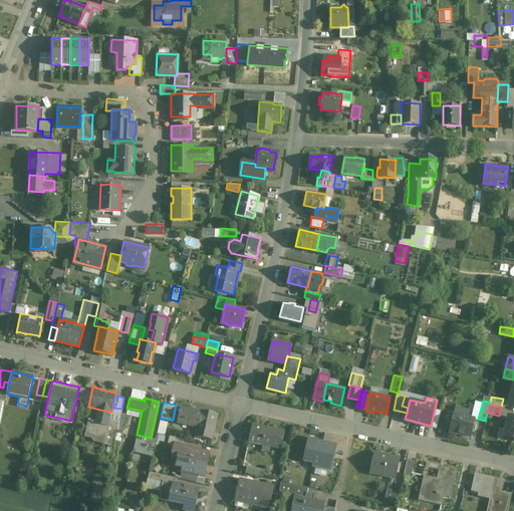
[(217,414),(181,406),(177,421),(192,425),(192,423),(197,424),(195,435),(212,439),(217,414)]
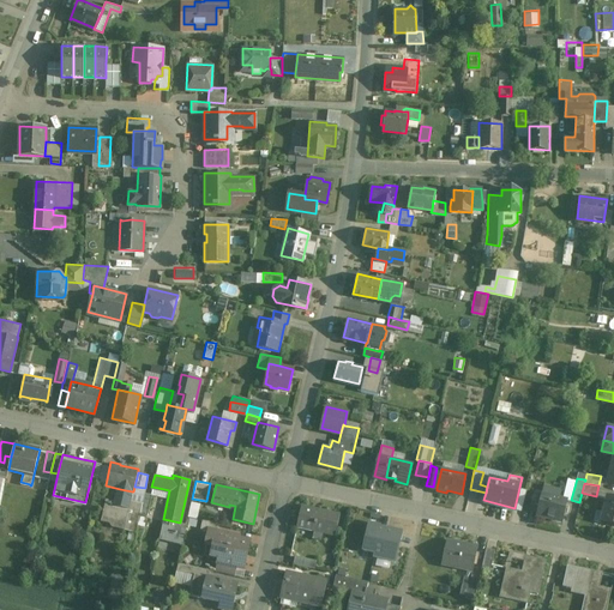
[(120,489),(116,503),(107,501),(104,517),(106,519),(114,520),(116,519),(125,521),(124,524),(136,526),(134,531),(136,531),(139,514),(142,502),(131,500),(132,491),(120,489)]
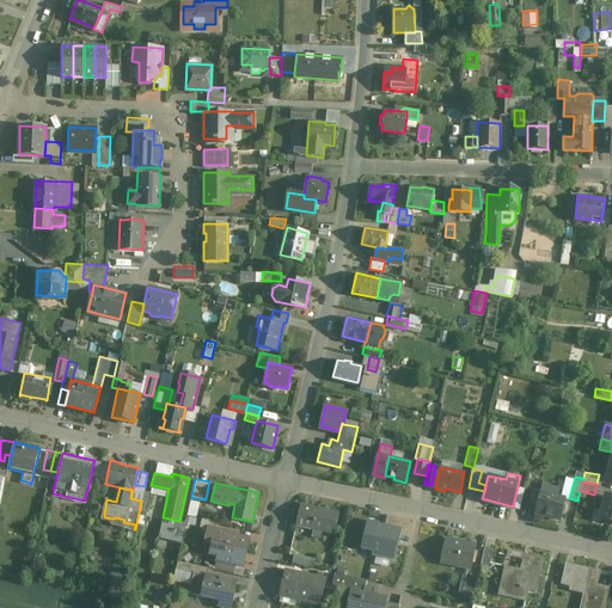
[(152,492),(144,491),(141,501),(139,513),(147,514),(152,492)]
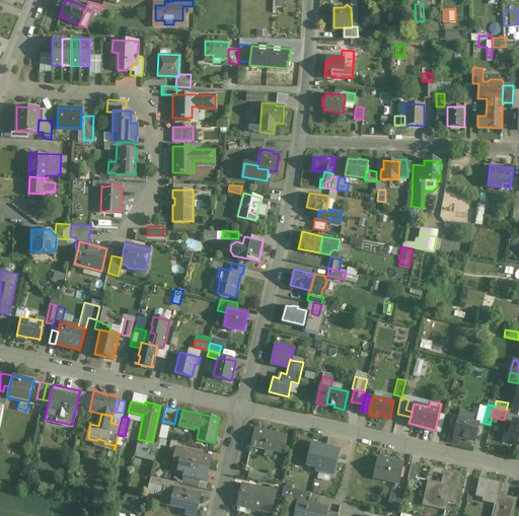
[(478,423),(457,418),(453,436),(474,440),(478,423)]
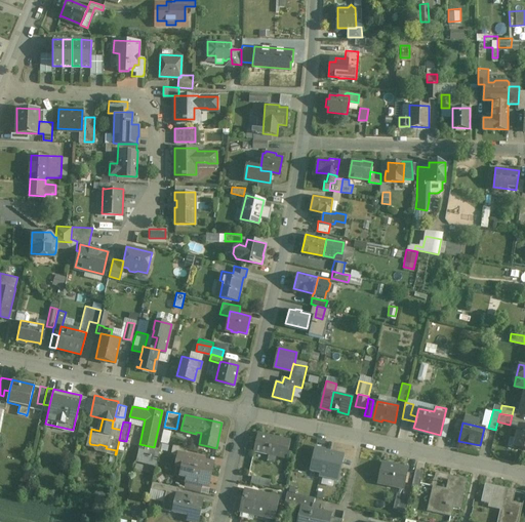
[(524,425),(519,424),(514,446),(524,448),(524,425)]
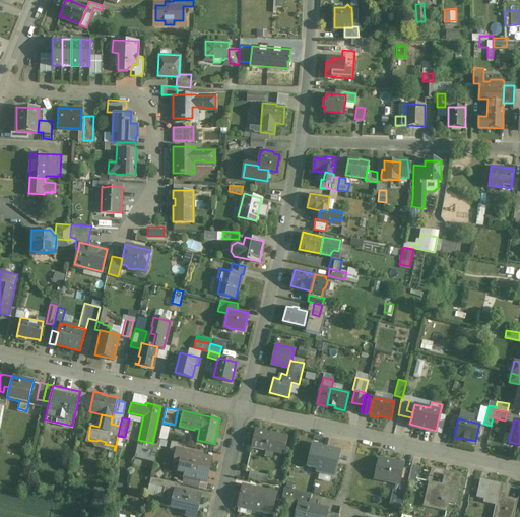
[(287,434),(255,428),(251,446),(283,453),(287,434)]
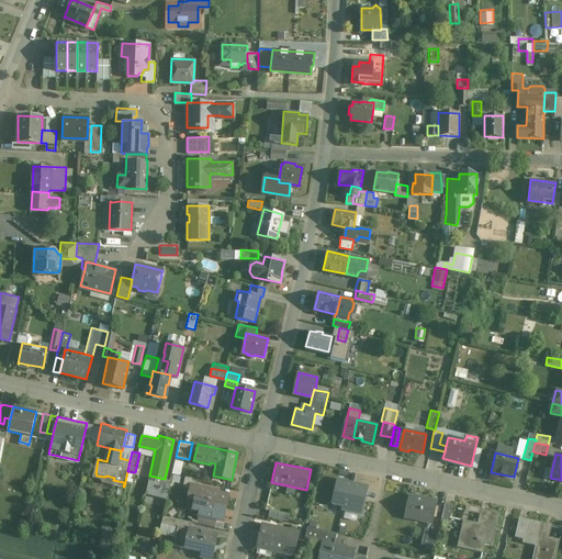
[(201,479),(184,476),(183,483),(200,488),(201,479)]
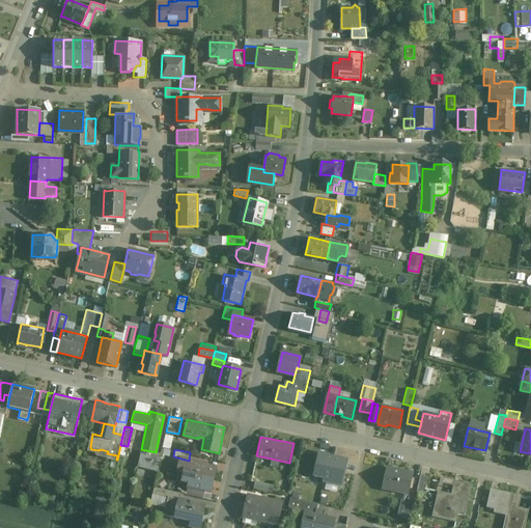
[(156,452),(146,450),(145,454),(140,453),(138,464),(158,469),(161,456),(157,456),(157,452),(156,452)]
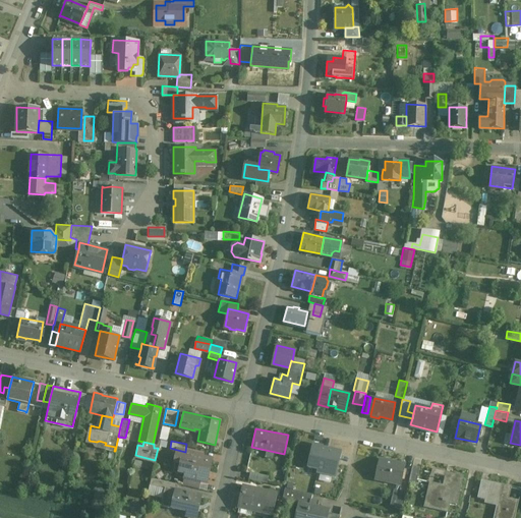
[(321,445),(313,443),(308,465),(319,468),(317,471),(335,475),(341,451),(321,446),(321,445)]
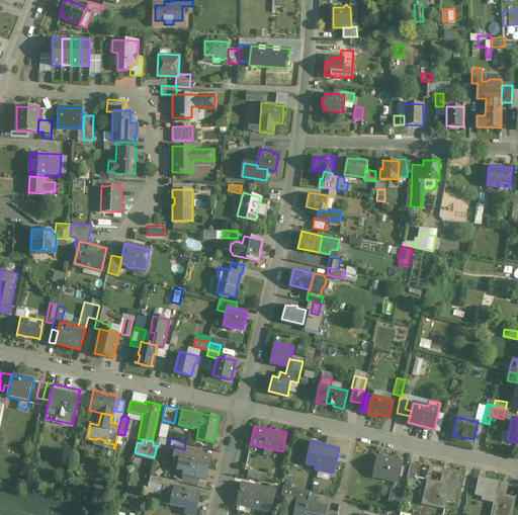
[(209,456),(195,453),(195,451),(188,449),(187,455),(183,468),(199,473),(205,474),(209,456)]
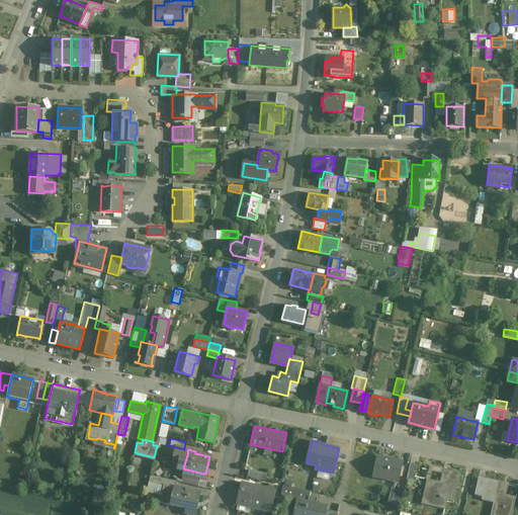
[(187,455),(182,454),(179,455),(177,464),(179,467),(183,468),(187,455)]
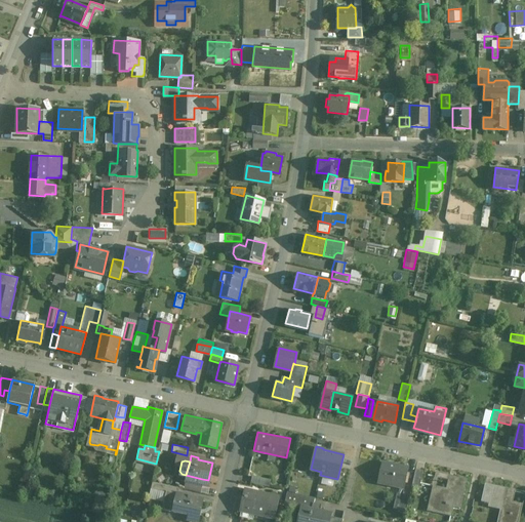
[(407,468),(382,463),(382,462),(381,460),(377,481),(404,487),(408,467),(407,467),(407,468)]
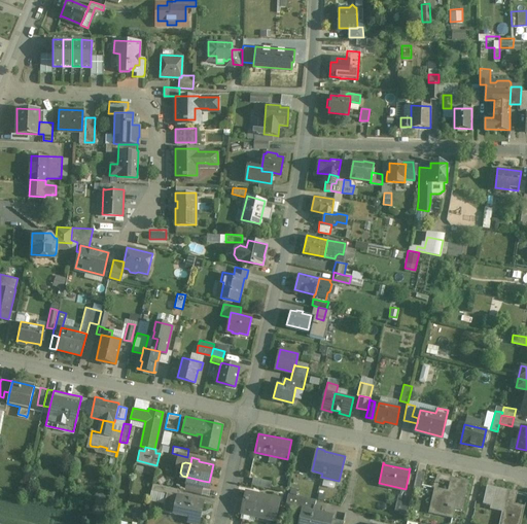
[(424,472),(417,469),(413,486),(421,488),(424,472)]
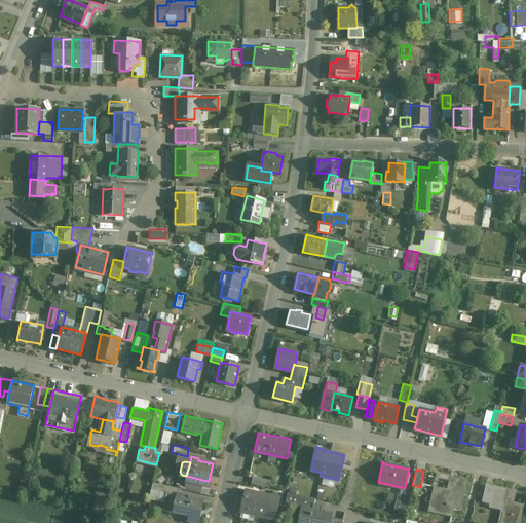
[(160,482),(164,477),(158,473),(155,478),(160,482)]
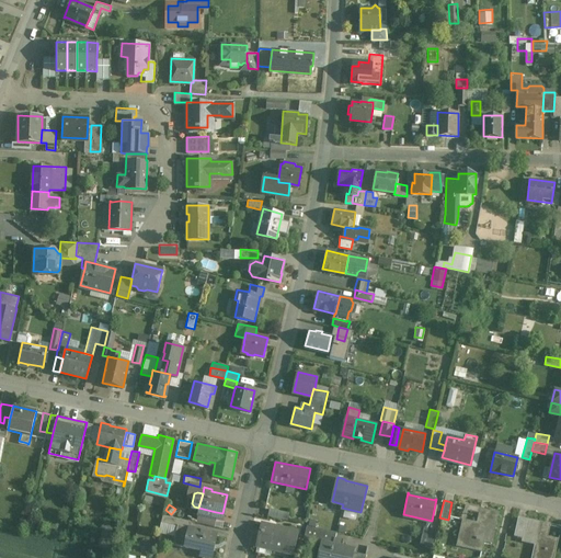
[(216,512),(198,508),(196,522),(214,525),(216,512)]
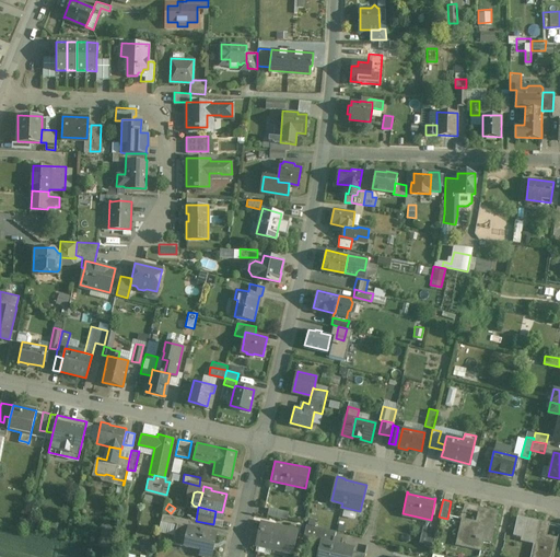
[(289,511),(269,507),(267,514),(288,519),(289,511)]
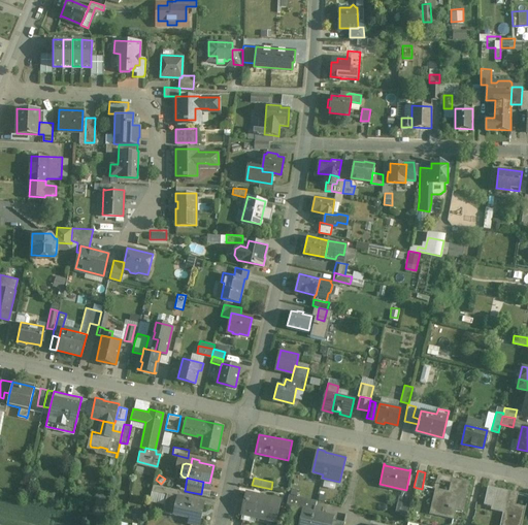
[(455,491),(437,488),(436,495),(434,495),(432,505),(439,506),(438,512),(454,515),(456,509),(462,510),(468,482),(458,480),(455,491)]
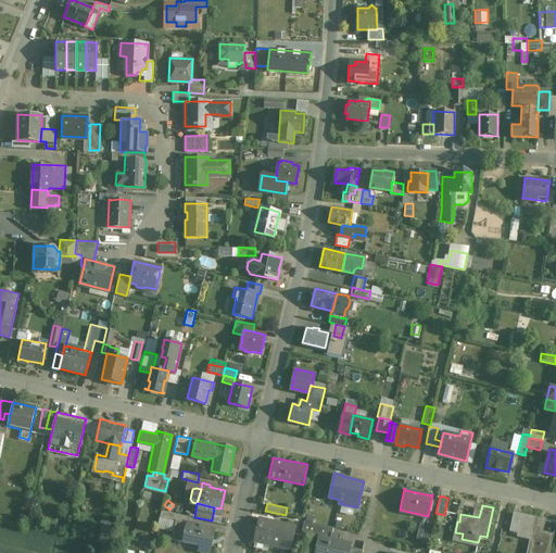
[(190,516),(161,510),(159,518),(175,522),(186,524),(187,522),(188,522),(190,516)]
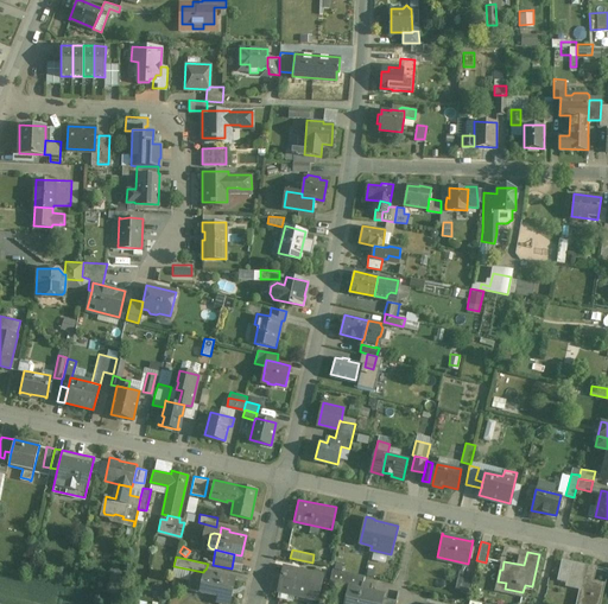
[(385,564),(371,560),(367,576),(381,579),(385,564)]
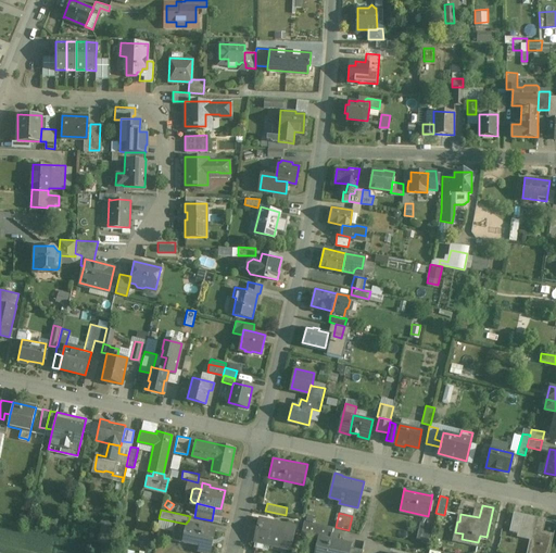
[(540,518),(513,513),(509,530),(531,535),(528,552),(546,552),(552,533),(538,531),(540,518)]
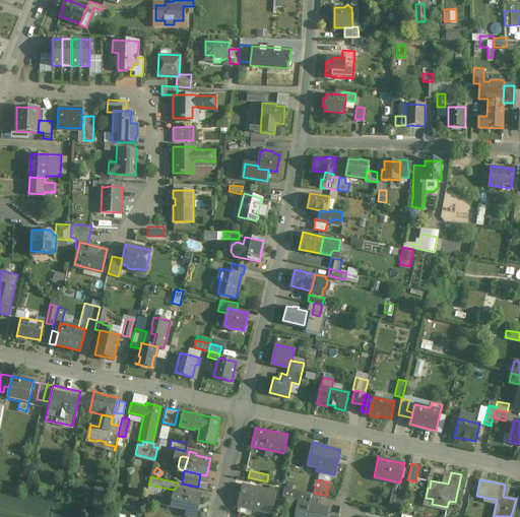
[(268,490),(243,485),(238,505),(261,510),(262,507),(264,508),(268,490)]
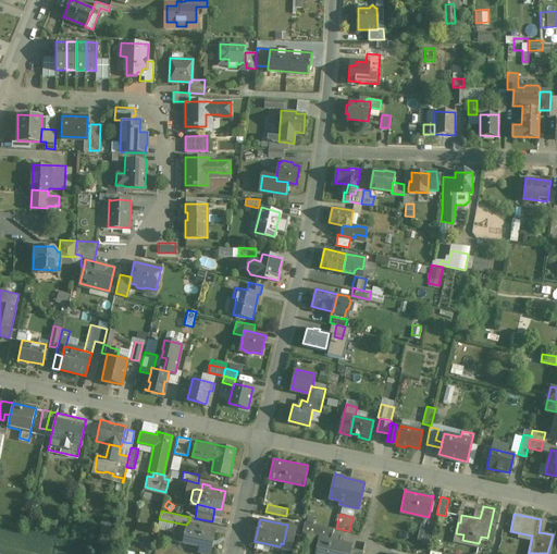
[(186,525),(175,522),(172,540),(183,542),(186,525)]
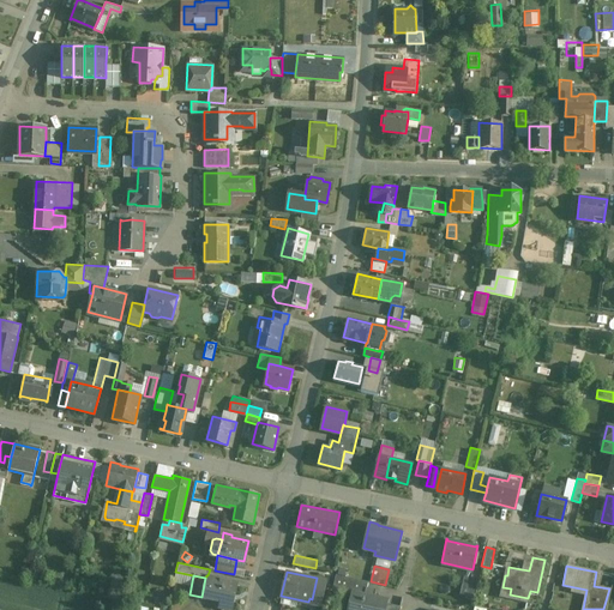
[(208,575),(206,575),(205,578),(202,597),(220,601),(218,607),(232,609),(234,598),(232,598),(235,583),(238,583),(208,575)]
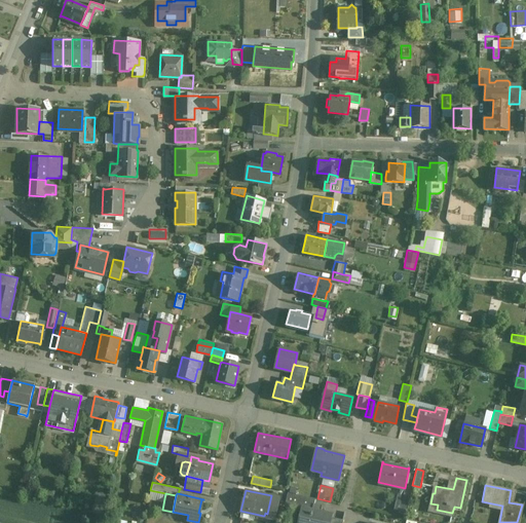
[(410,495),(402,493),(399,510),(407,512),(410,495)]
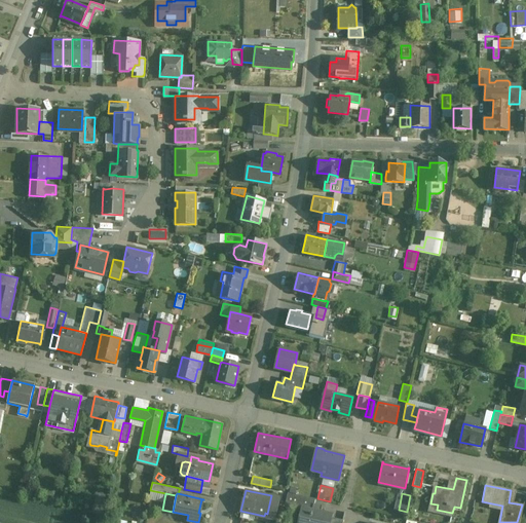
[(279,497),(271,495),(267,514),(275,516),(279,497)]
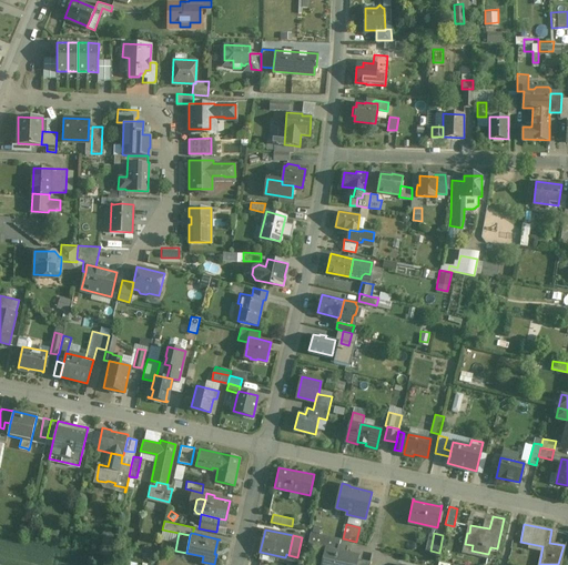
[(150,542),(142,544),(144,554),(152,552),(150,542)]
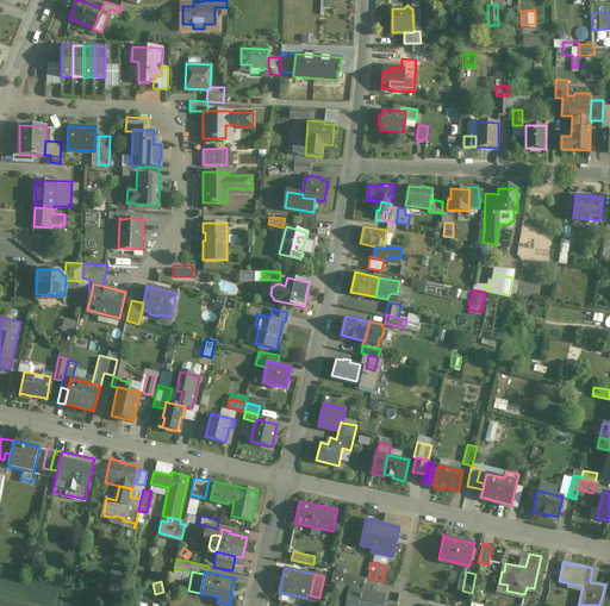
[(386,595),(350,587),(346,605),(383,605),(385,599),(386,595)]
